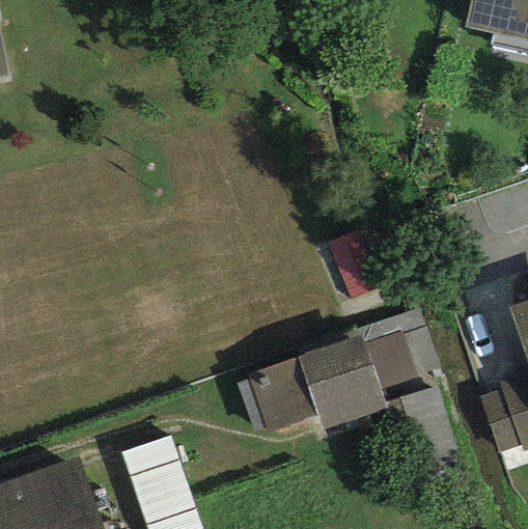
[(471,0),(466,26),(527,37),(527,0),(471,0)]
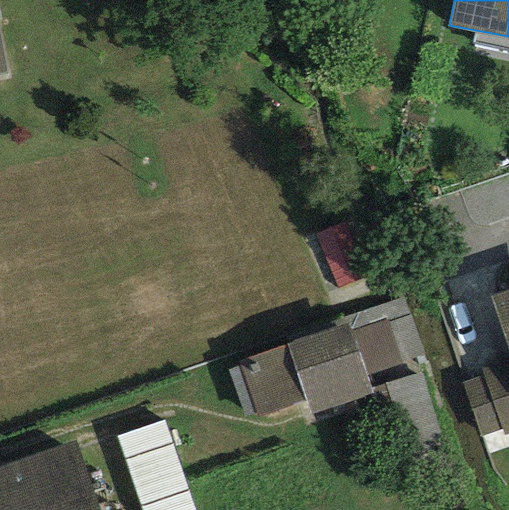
[(0,74),(8,73),(0,31),(0,74)]
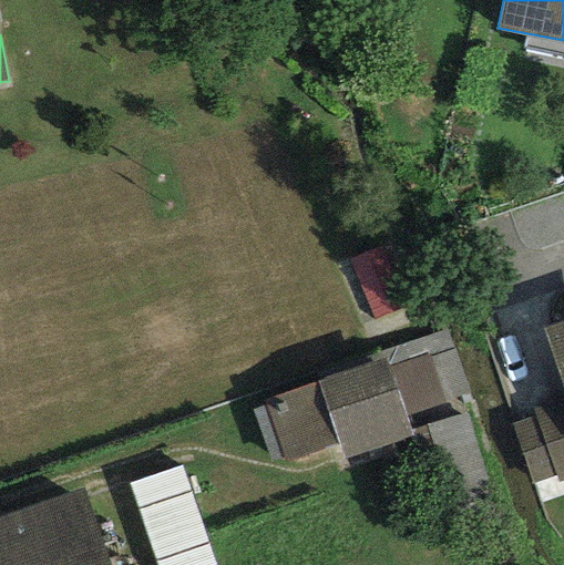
[(383,243),(349,257),(376,318),(410,302),(383,243)]
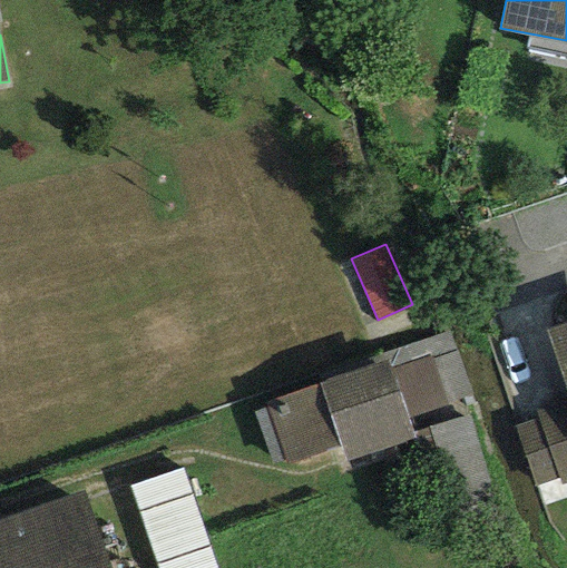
[(566,322),(546,330),(566,389),(566,400),(536,410),(538,419),(517,426),(537,486),(559,478),(561,486),(566,483),(566,322)]
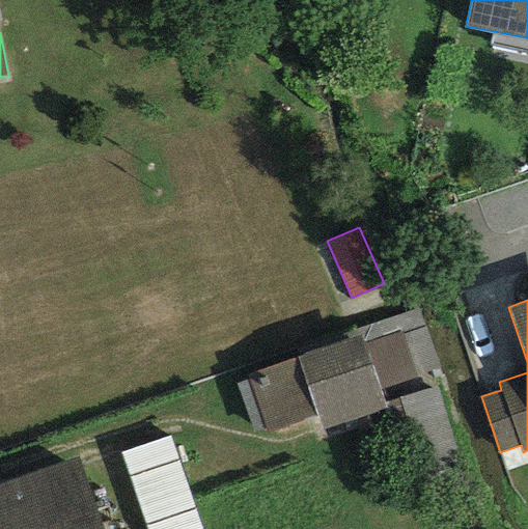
[(403,330),(366,341),(381,388),(417,377),(403,330)]
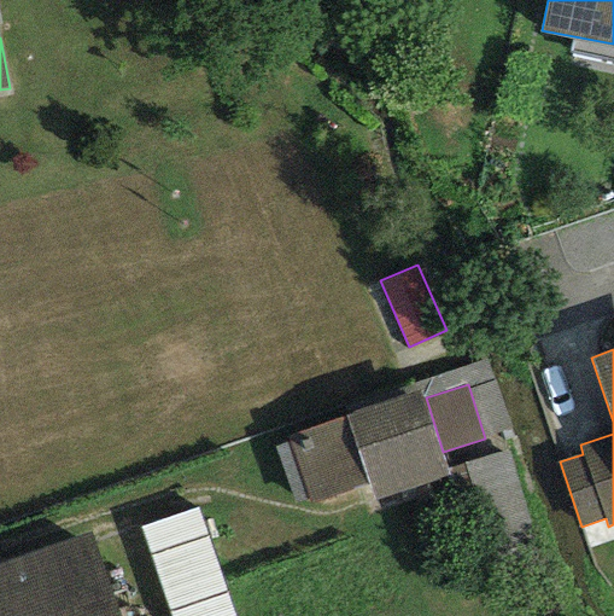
[(421,388),(345,413),(288,435),(291,441),(275,447),(297,503),(310,498),(313,504),(370,482),(375,499),(450,474),(443,452),(426,397),(421,388)]
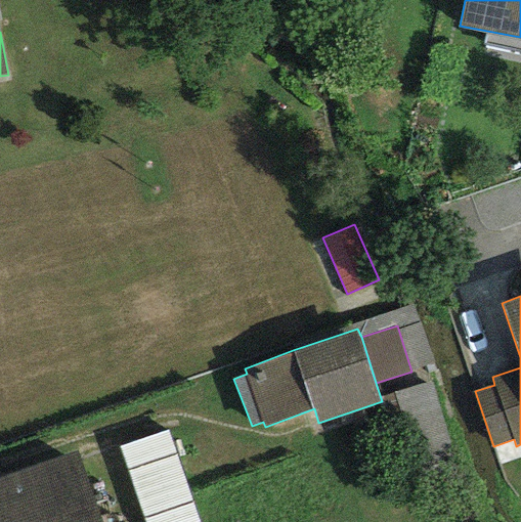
[(432,381),(394,392),(414,454),(451,443),(432,381)]
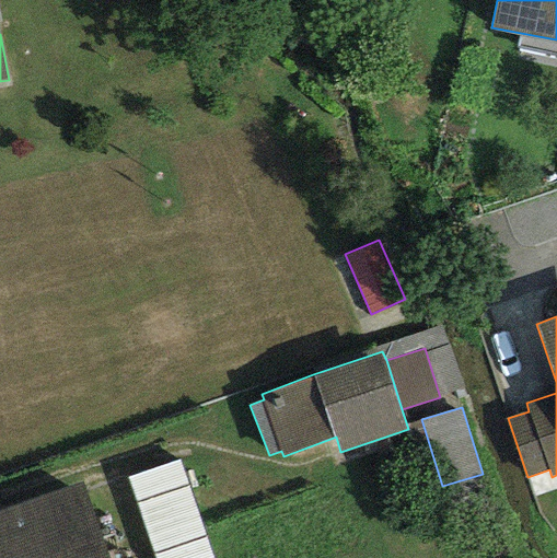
[(215,557),(180,458),(128,476),(157,557),(215,557)]
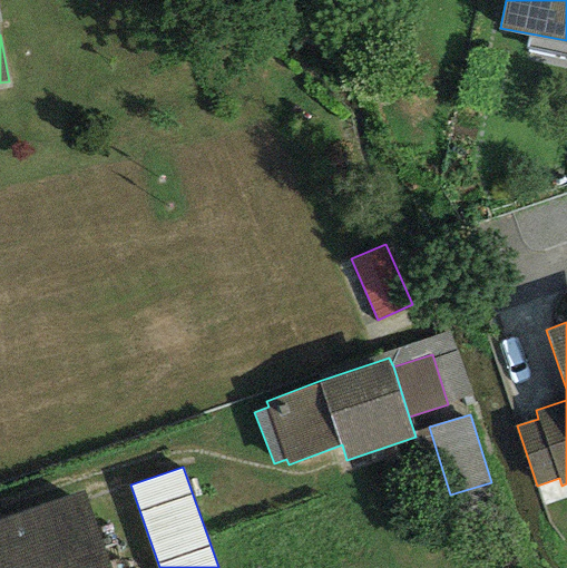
[(111,567),(86,491),(0,519),(0,567),(111,567)]
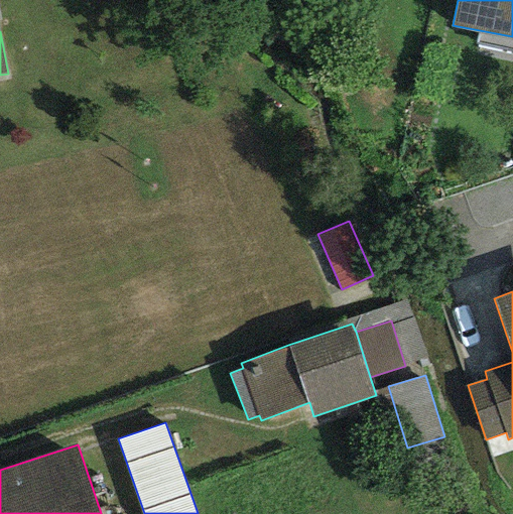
All buildings are outlined.
